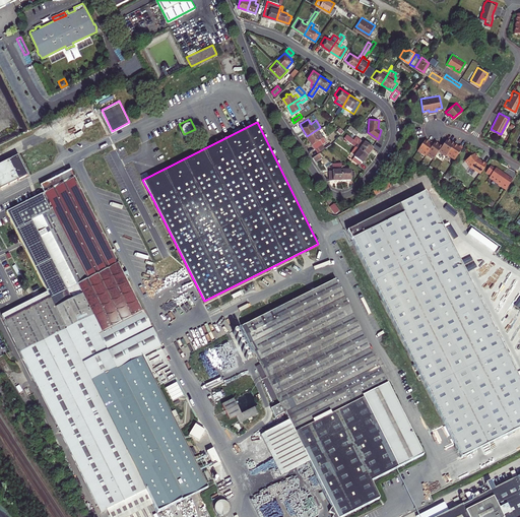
[(347,127),(355,133),(359,130),(350,124),(347,127)]
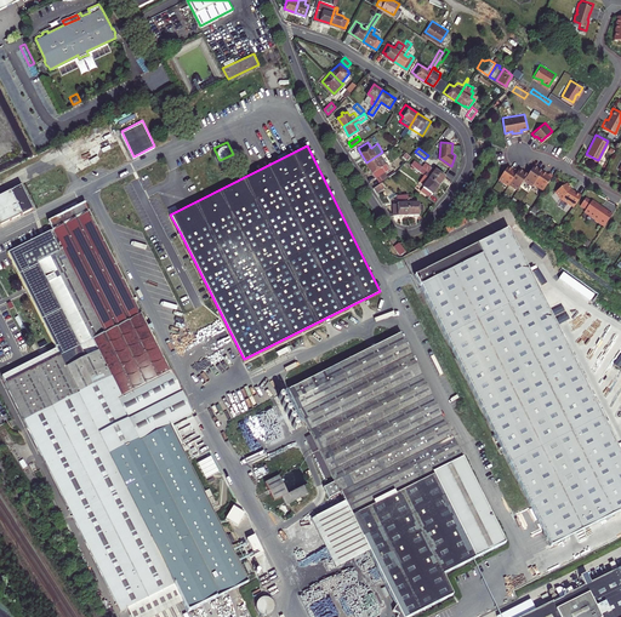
[(385,170),(389,166),(387,161),(381,153),(366,163),(375,176),(376,176),(385,170)]
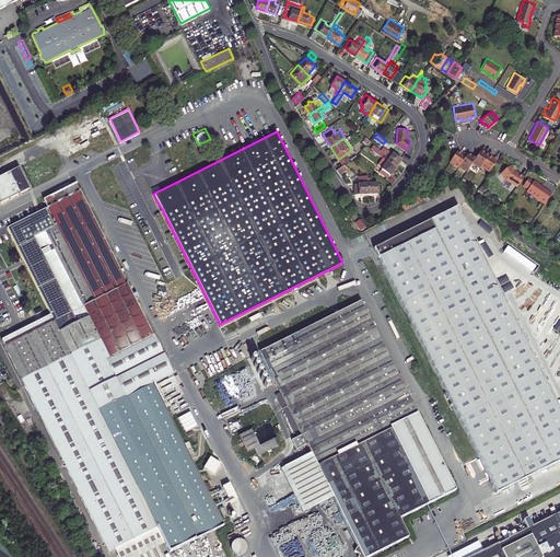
[(383,157),(395,165),(401,158),(384,144),(380,150),(373,144),(371,147),(383,157)]
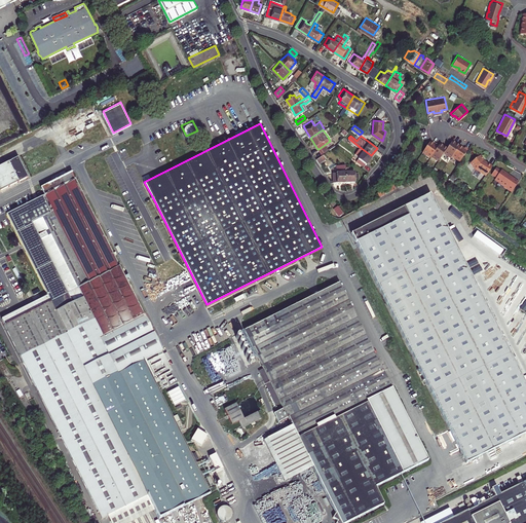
[(454,140),(452,139),(447,146),(444,145),(443,144),(443,143),(440,141),(439,143),(436,141),(435,142),(433,141),(429,139),(422,149),(430,155),(431,153),(435,156),(436,155),(439,157),(444,150),(448,152),(447,153),(451,155),(452,153),(460,159),(468,147),(465,145),(464,146),(462,145),(456,141),(454,140)]
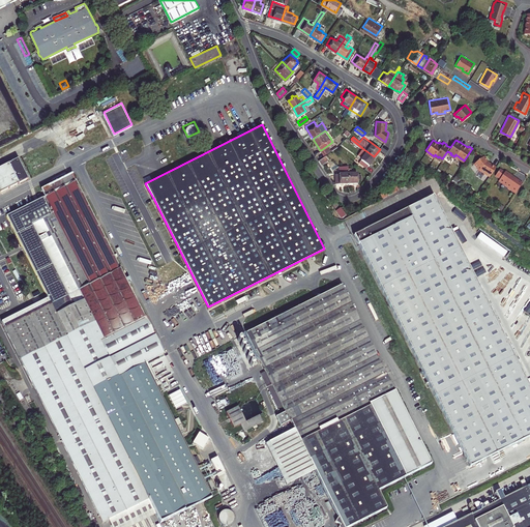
[(324,154),(326,152),(331,149),(328,145),(321,150),(324,154)]
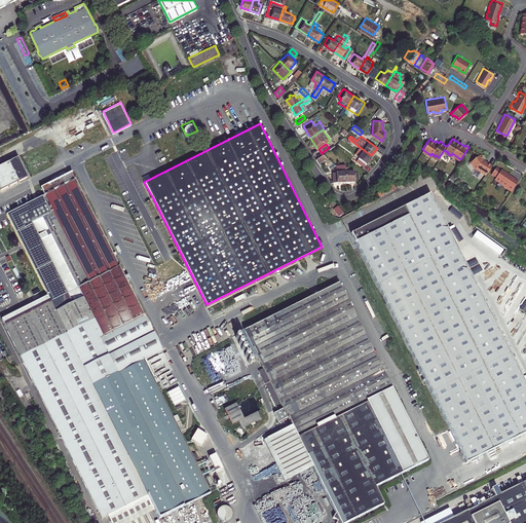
[(357,159),(364,164),(366,162),(371,155),(360,147),(355,153),(359,156),(357,159)]
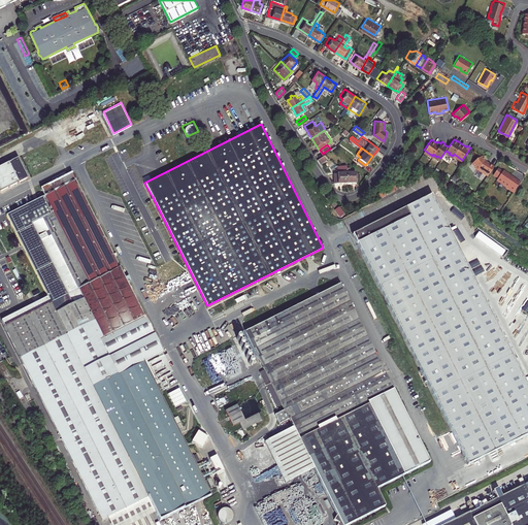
[(488,174),(495,164),(489,160),(488,161),(485,159),(486,157),(483,153),(472,161),(477,167),(488,174)]
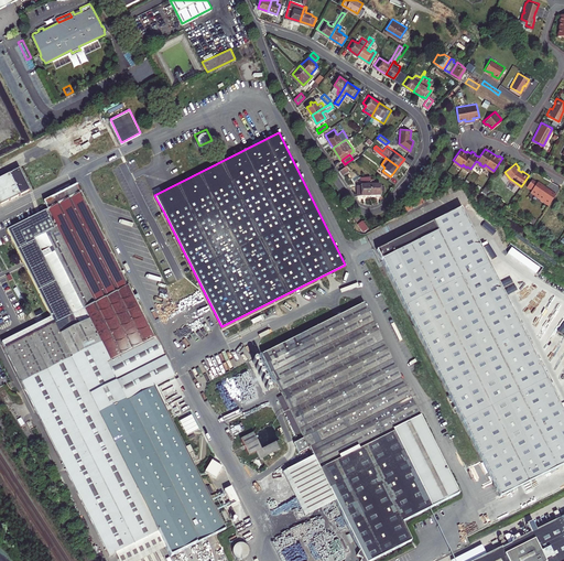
[(339,169),(342,173),(349,169),(346,164),(339,169)]
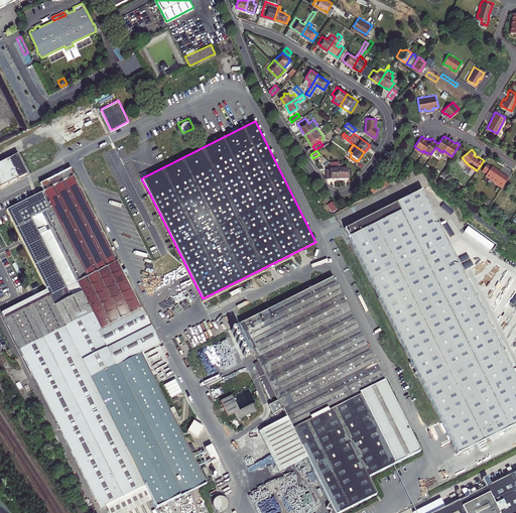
[(0,184),(27,171),(17,152),(0,160),(0,184)]
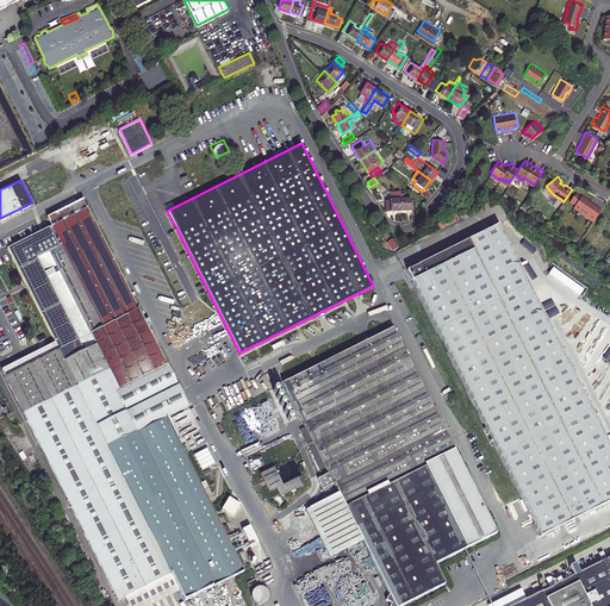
[(386,198),(386,210),(402,208),(400,192),(400,189),(391,189),(391,197),(386,197),(386,198)]
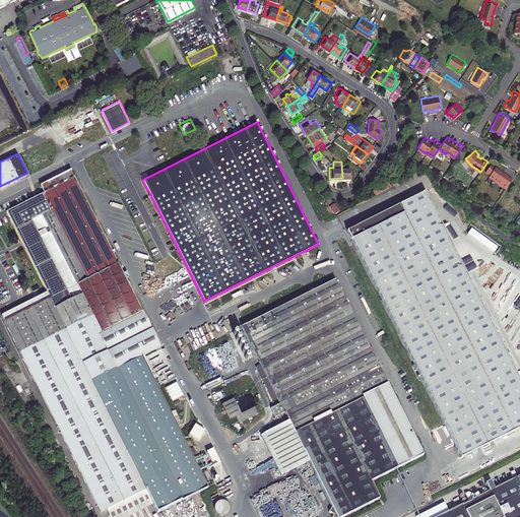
[(341,164),(342,178),(351,178),(350,175),(354,175),(353,169),(350,169),(350,168),(346,168),(344,168),(344,164),(341,164)]
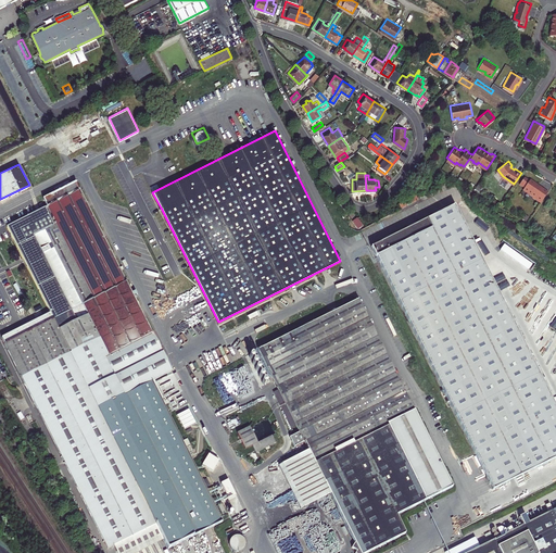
[(541,193),(545,187),(539,184),(539,185),(536,184),(536,180),(534,179),(530,176),(529,178),(526,175),(523,176),(519,181),(525,185),(523,186),(530,190),(529,191),(532,193),(532,195),(534,197),(536,196),(540,199),(543,195),(541,193)]
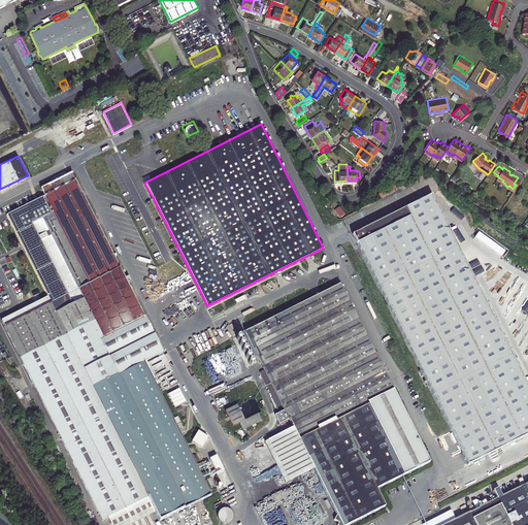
[(75,178),(72,171),(41,187),(45,194),(44,194),(7,212),(47,294),(31,303),(1,318),(17,349),(102,518),(108,515),(149,495),(155,510),(160,518),(210,493),(178,428),(184,425),(177,414),(172,416),(144,360),(164,350),(76,177),(75,178)]
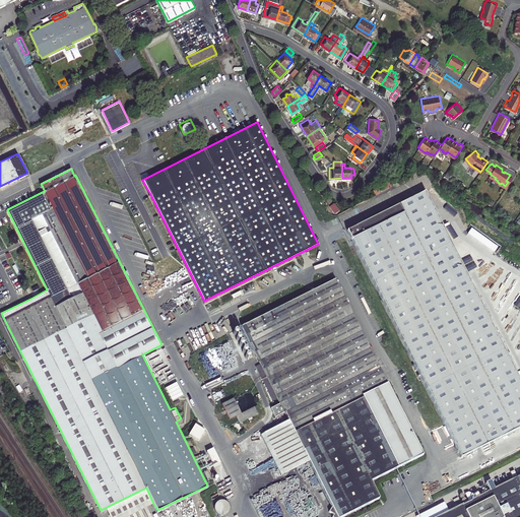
[(387,182),(373,186),(374,190),(388,185),(387,182)]
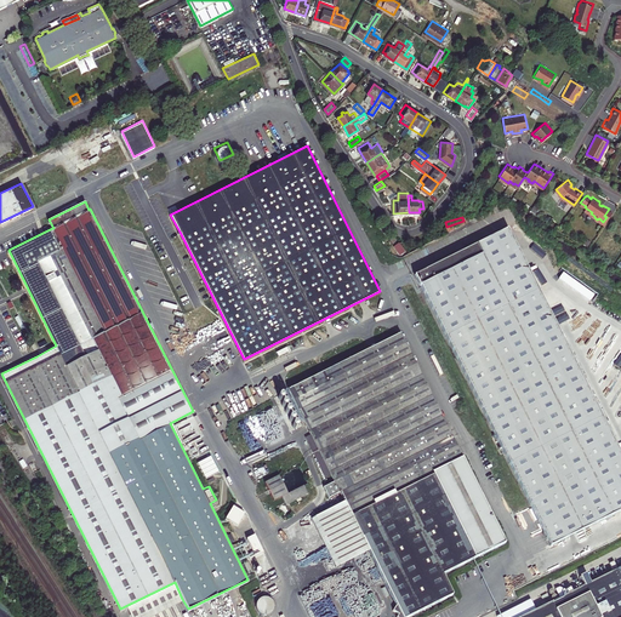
[(415,273),(551,543),(575,531),(580,540),(586,536),(582,527),(620,507),(620,452),(507,227),(415,273)]
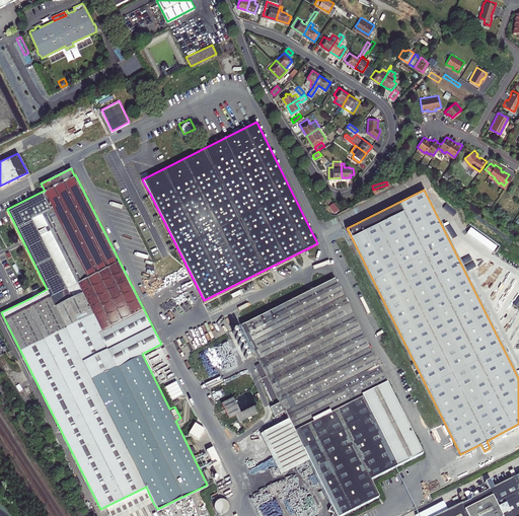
[(334,202),(329,204),(335,211),(339,208),(334,202)]
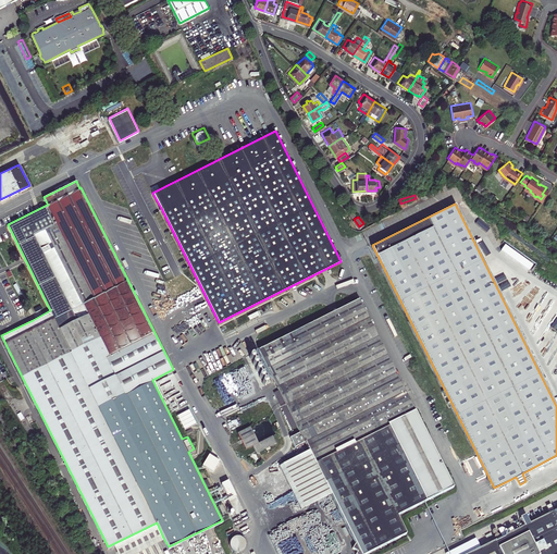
[(259,348),(300,430),(306,442),(297,446),(300,453),(301,454),(302,454),(306,460),(311,454),(331,492),(356,541),(353,545),(357,549),(356,552),(358,553),(361,553),(406,531),(397,513),(454,484),(359,297),(259,348)]
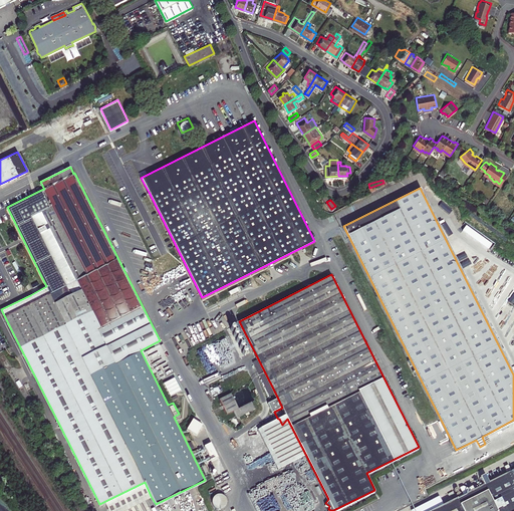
[(513,277),(510,275),(499,291),(493,287),(484,300),(502,313),(513,297),(513,283),(512,282),(513,278),(513,277)]
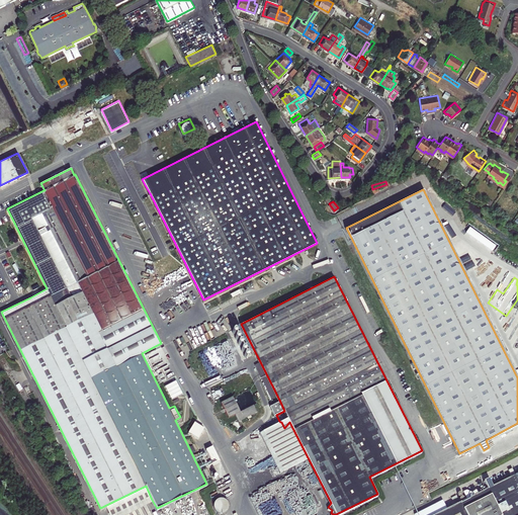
[(517,331),(517,323),(515,322),(515,323),(512,322),(507,332),(516,335),(517,331)]
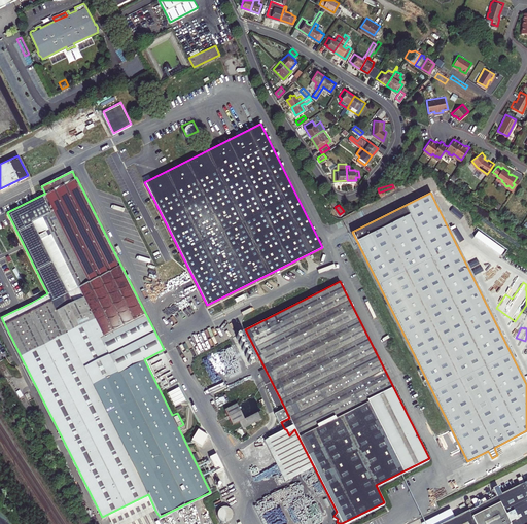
[(224,408),(233,423),(239,419),(243,426),(261,417),(258,410),(244,417),(237,402),(224,408)]
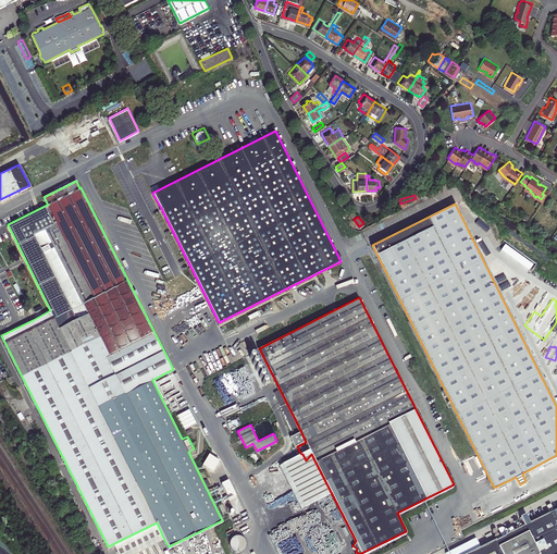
[(306,442),(300,430),(294,433),(291,434),(295,444),(296,444),(297,446),(306,442)]
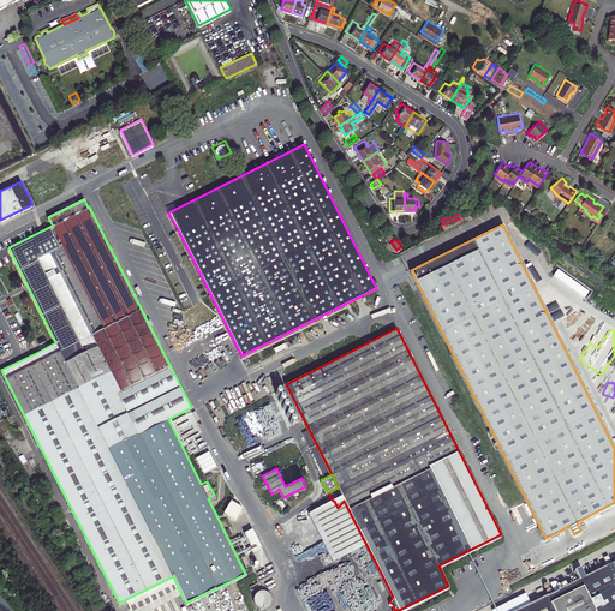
[(333,559),(365,543),(344,501),(338,508),(334,501),(333,501),(332,499),(308,511),(333,559)]
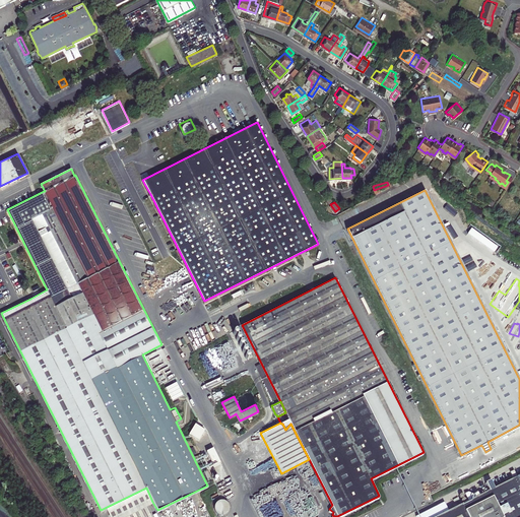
[(518,516),(519,516),(519,472),(431,516),(518,516)]
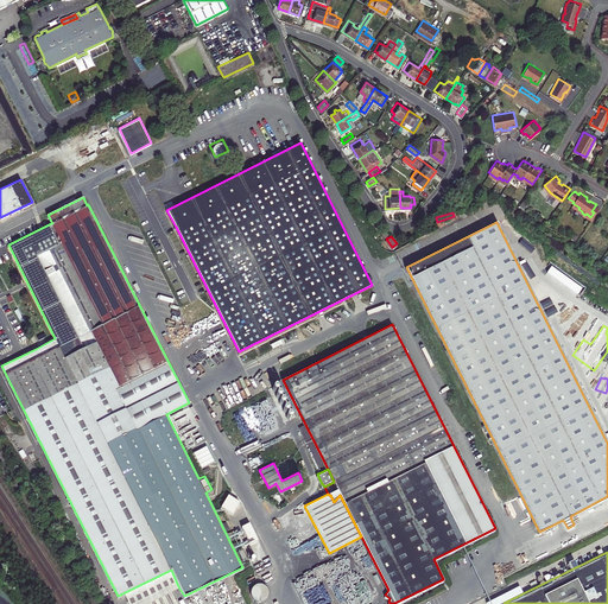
[(141,603),(178,586),(171,570),(125,592),(131,603),(141,603)]
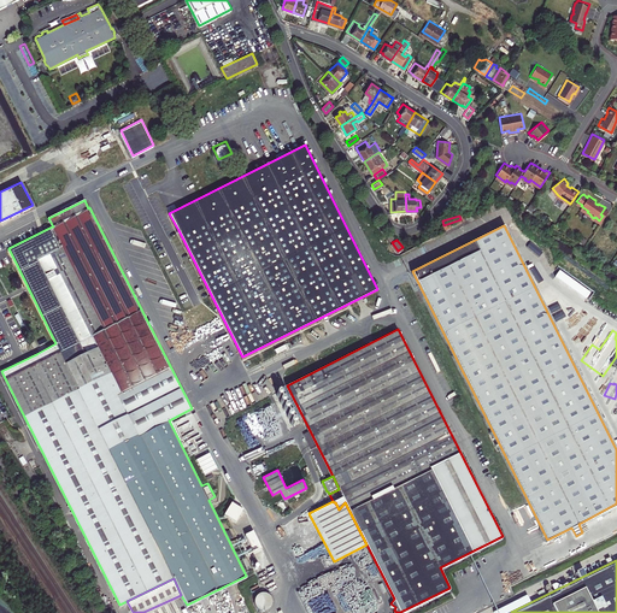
[(263,609),(275,600),(264,587),(252,596),(263,609)]
